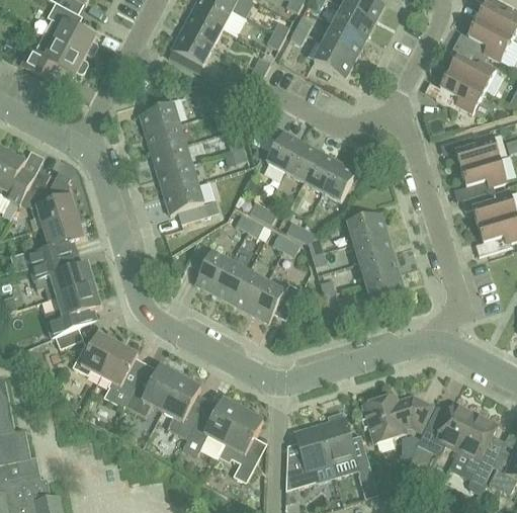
[(232,10),(212,0),(196,0),(190,12),(222,28),(232,10)]
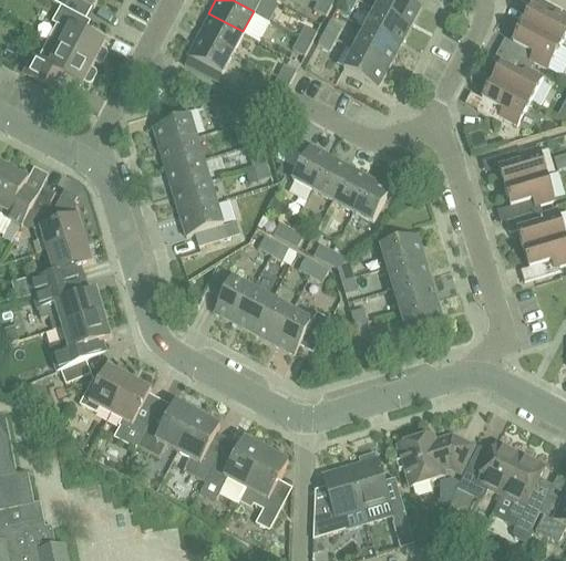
[(233,0),(254,11),(259,0),(233,0)]
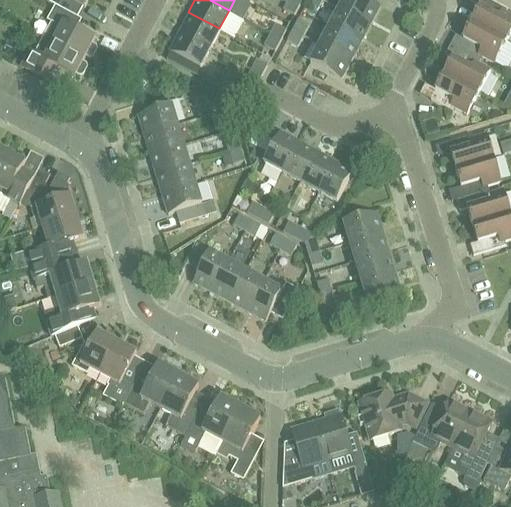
[(299,1),(297,0),(285,0),(282,6),(294,12),(299,1)]
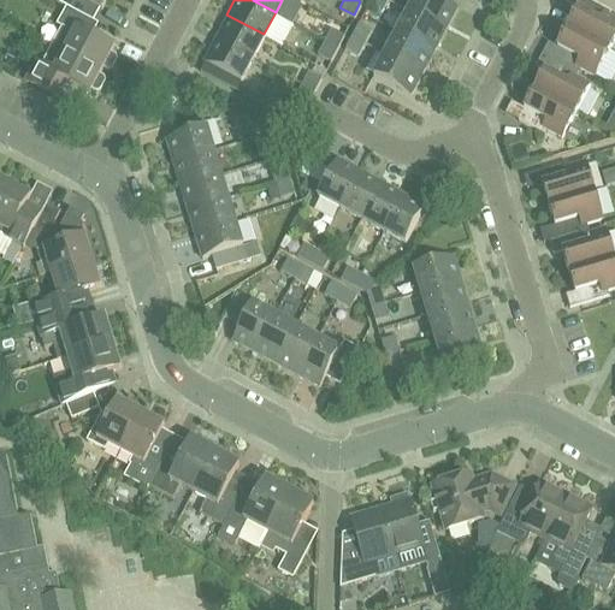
[(409,0),(407,6),(444,27),(456,4),(449,0),(409,0)]
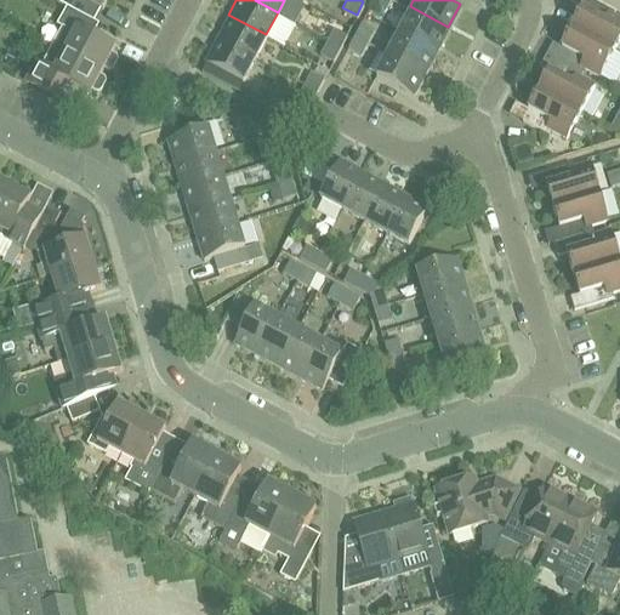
[(581,5),(570,24),(613,47),(619,34),(619,16),(613,12),(615,7),(602,0),(596,0),(590,10),(581,5)]
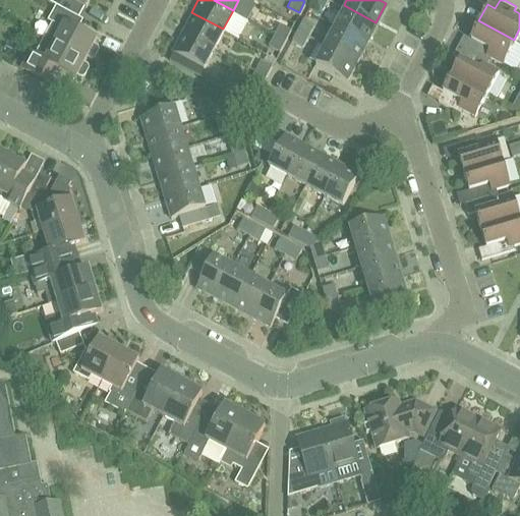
[(52,19),(44,35),(84,57),(87,53),(91,55),(94,55),(98,47),(97,44),(93,42),(96,37),(72,24),(78,14),(57,3),(55,2),(47,17),(52,19)]
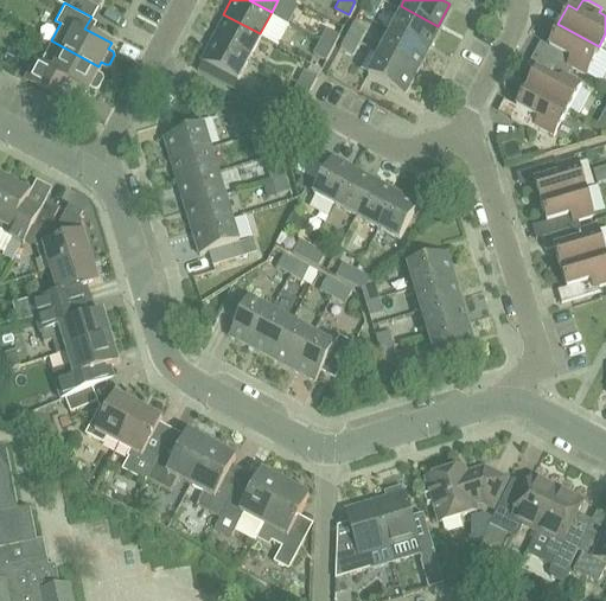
[(401,6),(390,27),(427,48),(438,26),(401,6)]
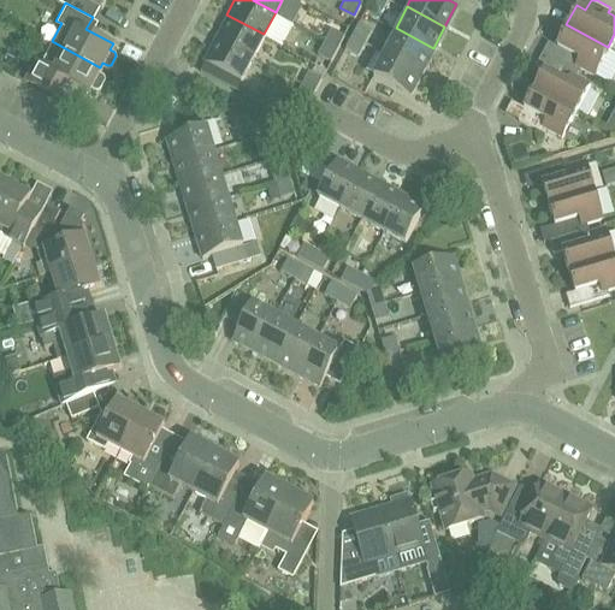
[(226,15),(216,36),(252,55),(264,34),(226,15)]
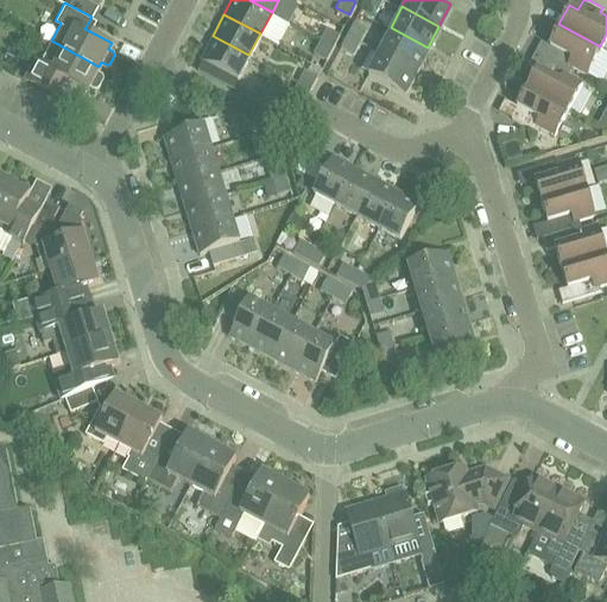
[(347,32),(360,39),(366,26),(354,19),(347,32)]
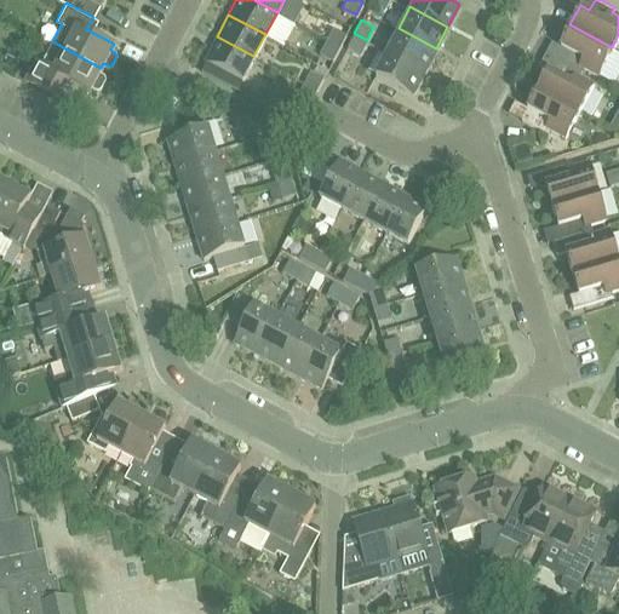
[(612,47),(569,24),(560,42),(551,39),(544,51),(580,69),(583,66),(599,73),(612,47)]
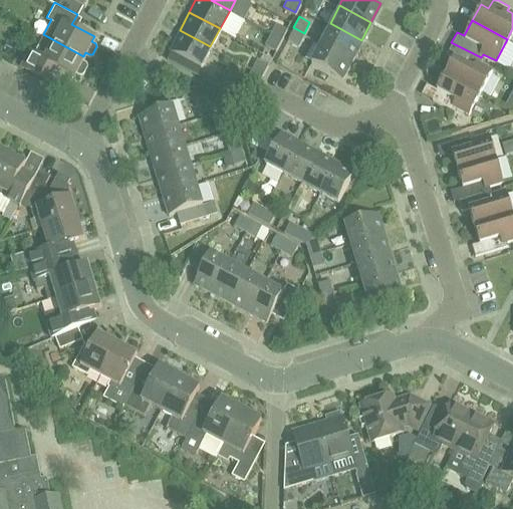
[(276,21),(270,32),(281,38),(287,27),(276,21)]
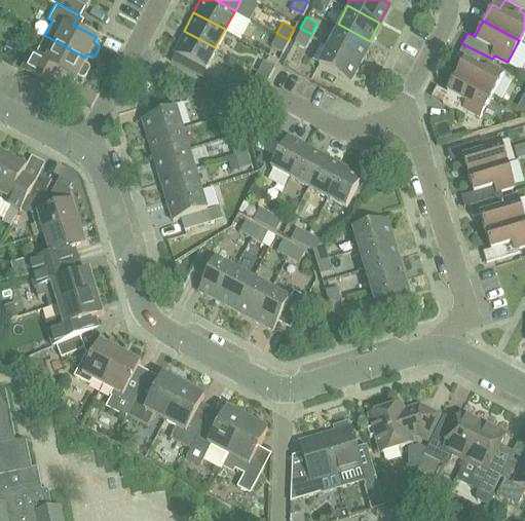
[(370,41),(338,24),(328,42),(360,60),(370,41)]
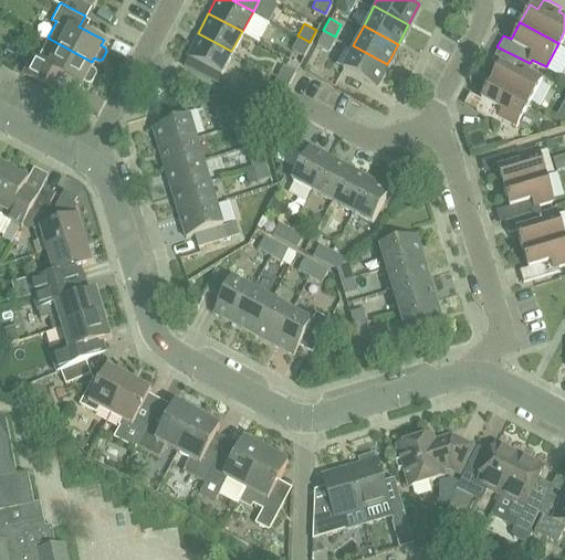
[(335,37),(323,30),(317,41),(328,48),(335,37)]
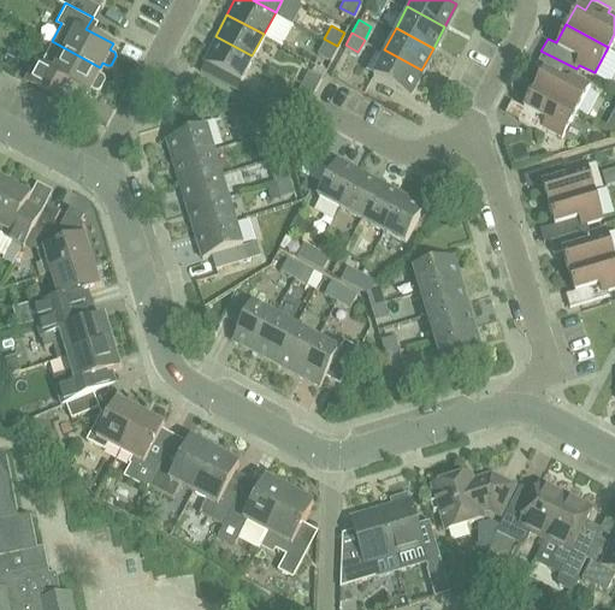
[(252,55),(216,36),(203,58),(241,78),(252,55)]
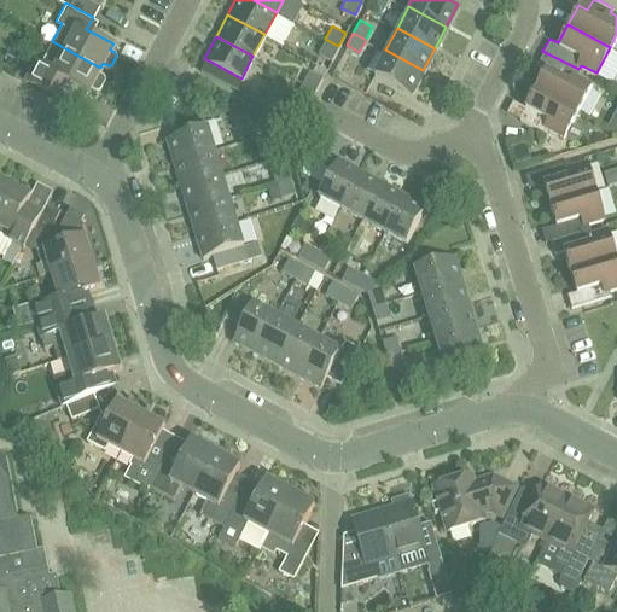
[(338,46),(325,39),(318,51),(332,58),(338,46)]
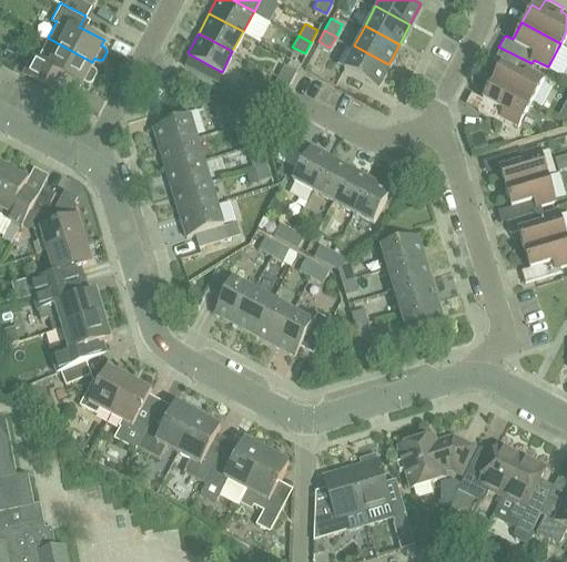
[(92,62),(48,38),(39,55),(33,52),(24,69),(50,82),(56,71),(81,84),(92,62)]
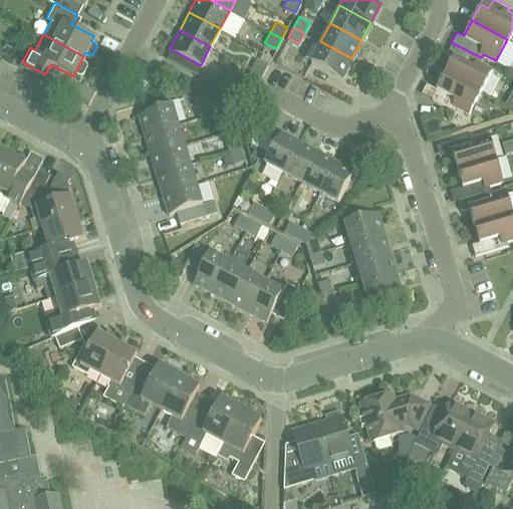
[(351,58),(320,41),(310,60),(341,76),(351,58)]
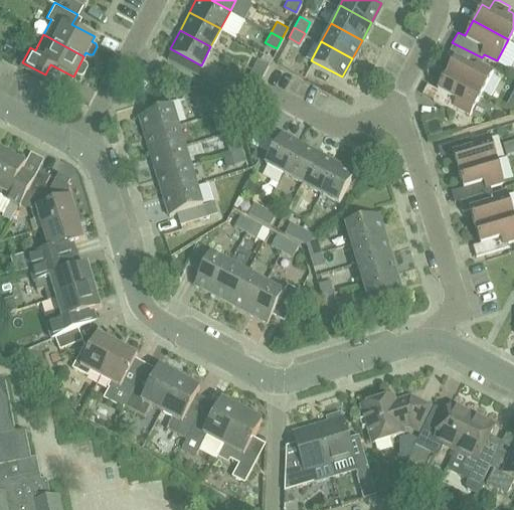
[(482,57),(452,42),(447,52),(454,55),(446,71),(481,91),(493,68),(480,61),(482,57)]
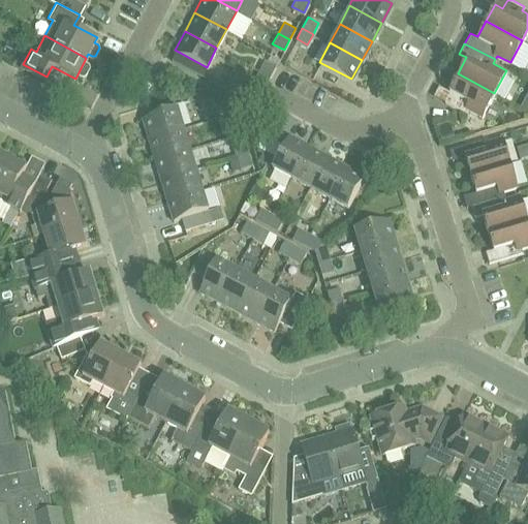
[(258,70),(270,75),(275,65),(265,59),(258,70)]
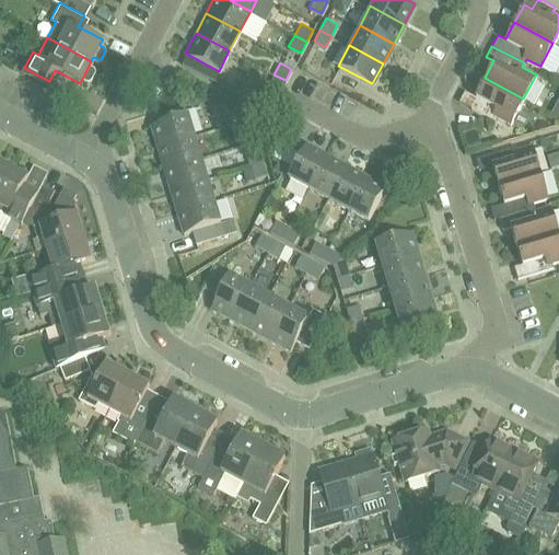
[(286,80),(274,74),(268,87),(279,92),(286,80)]
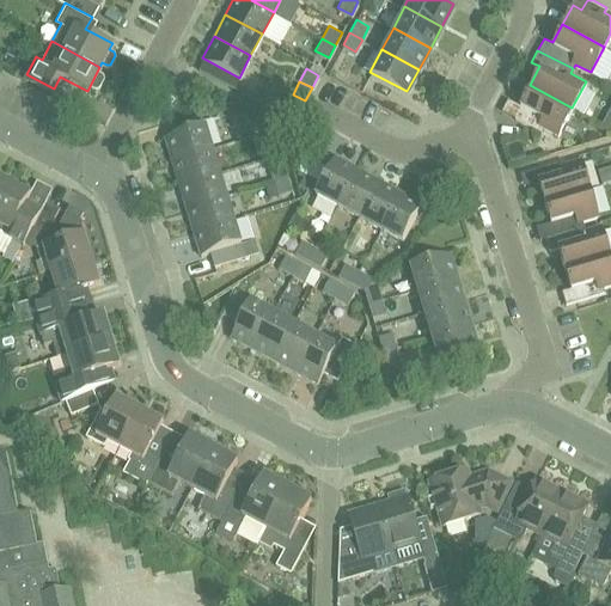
[(572,108),(530,85),(519,104),(520,104),(514,116),(541,130),(543,126),(557,134),(572,108)]
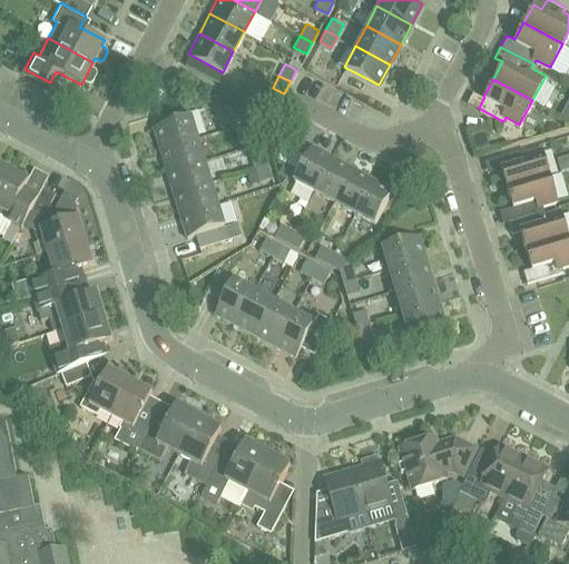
[(159,148),(197,136),(187,106),(172,110),(175,119),(153,126),(159,148)]
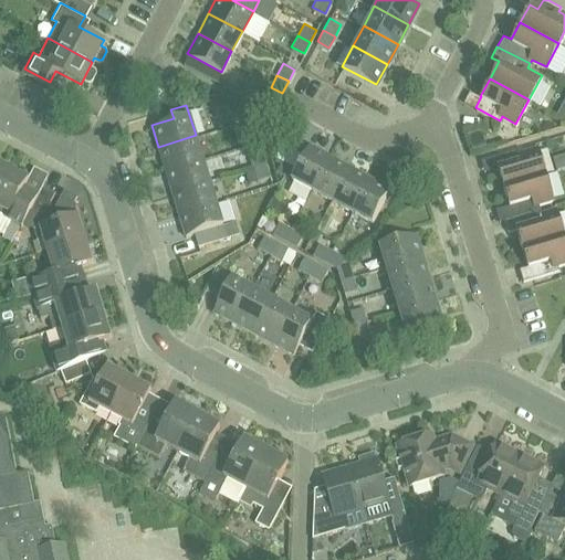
[(240,123),(253,118),(249,106),(236,111),(240,123)]
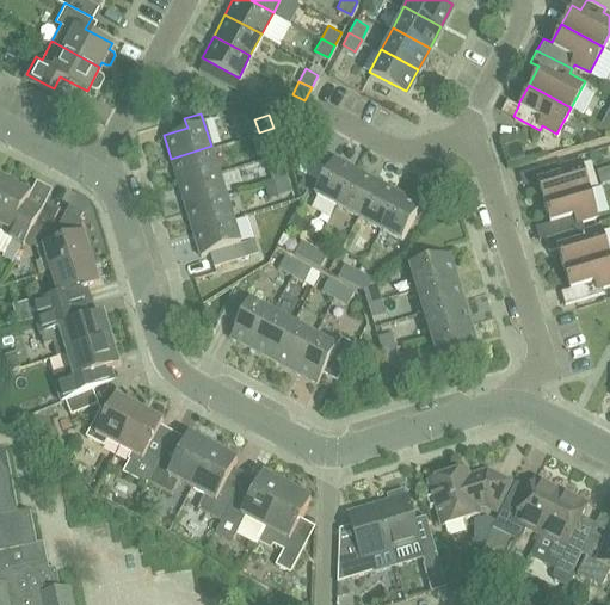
[(273,128),(259,133),(263,146),(277,142),(273,128)]
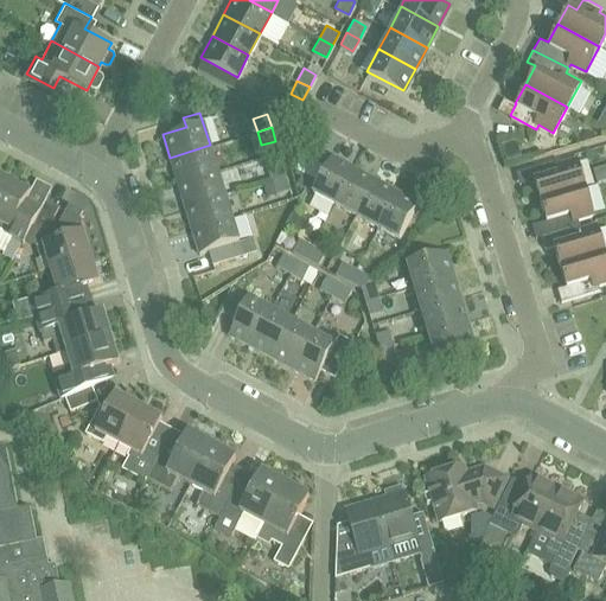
[(217,168),(210,145),(170,158),(177,180),(217,168)]
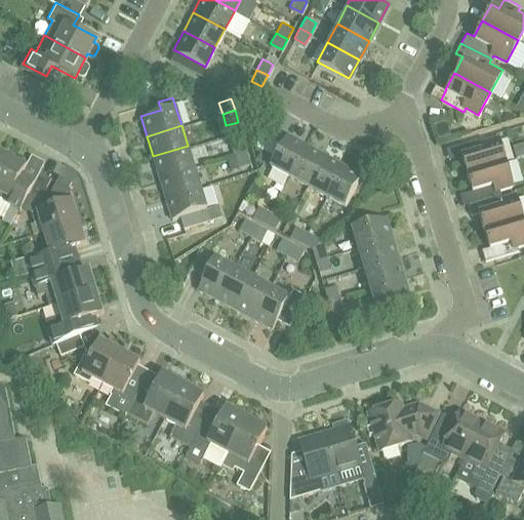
[(288,174),(305,143),(286,132),(270,164),(288,174)]
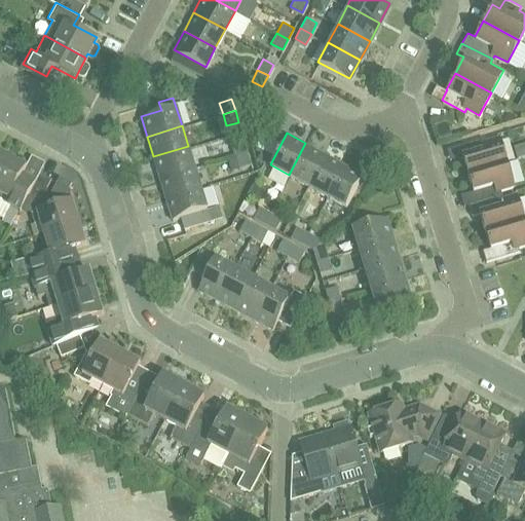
[(467,172),(507,159),(499,136),(485,140),(484,136),(466,141),(470,151),(462,154),(467,172)]
